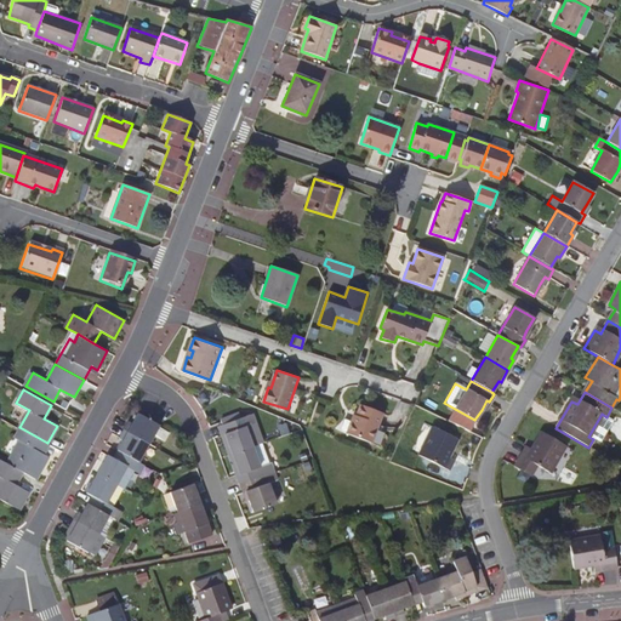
[(348,431),(372,440),(383,412),(360,404),(354,420),(352,419),(348,431)]
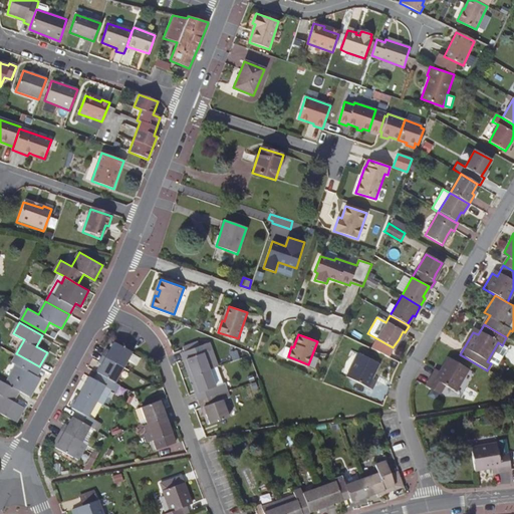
[(102,355),(122,367),(127,359),(136,364),(140,358),(131,353),(132,351),(114,341),(109,350),(105,348),(102,355)]
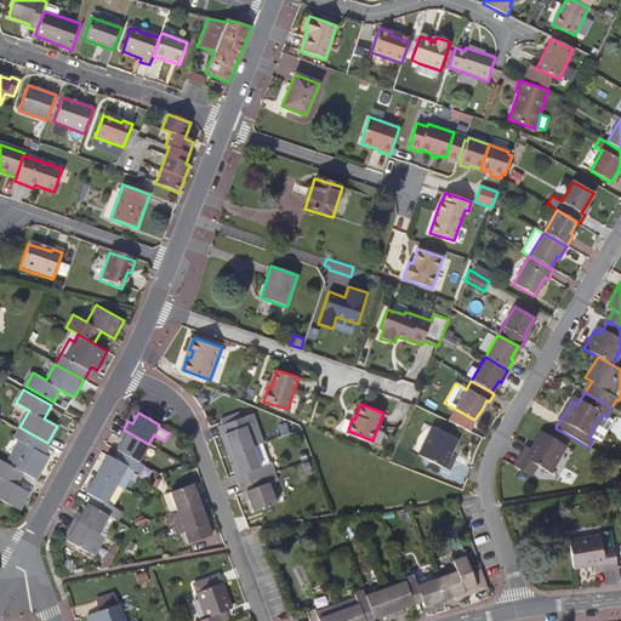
[(252,414),(228,423),(231,432),(226,434),(233,454),(252,445),(245,426),(256,423),(252,414)]
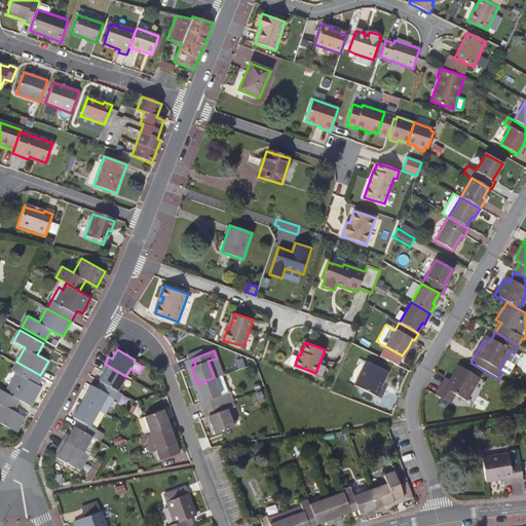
[(193,359),(185,361),(193,385),(197,384),(191,368),(195,366),(193,359)]
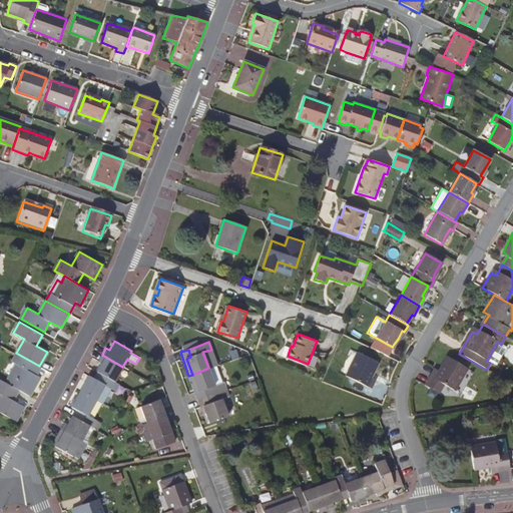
[(39,366),(16,353),(12,361),(15,364),(5,382),(18,389),(30,396),(39,380),(34,377),(39,366)]
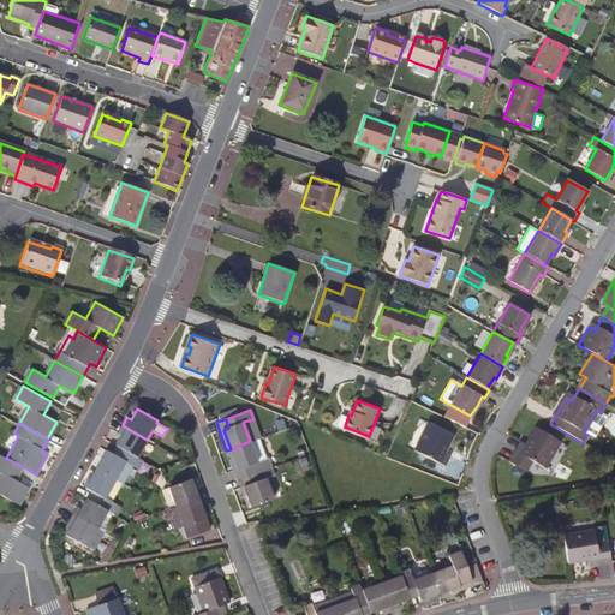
[(453,435),(428,423),(415,451),(445,466),(451,457),(445,453),(453,435)]
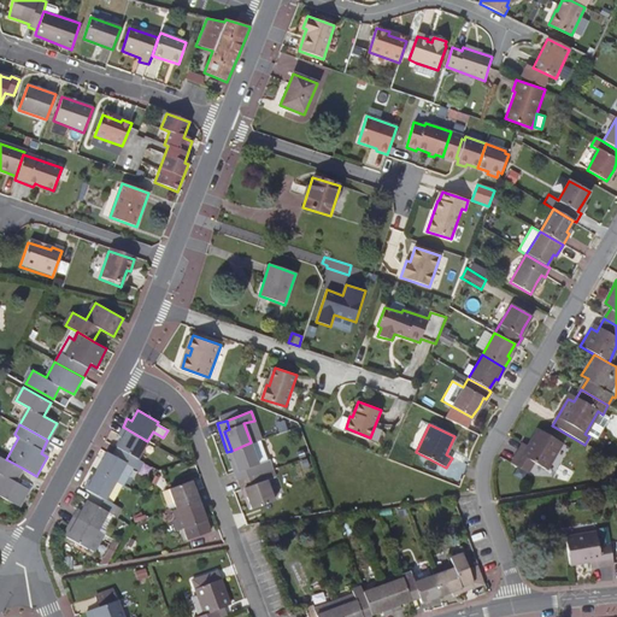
[(147,441),(123,427),(118,434),(122,436),(117,447),(137,459),(147,441)]
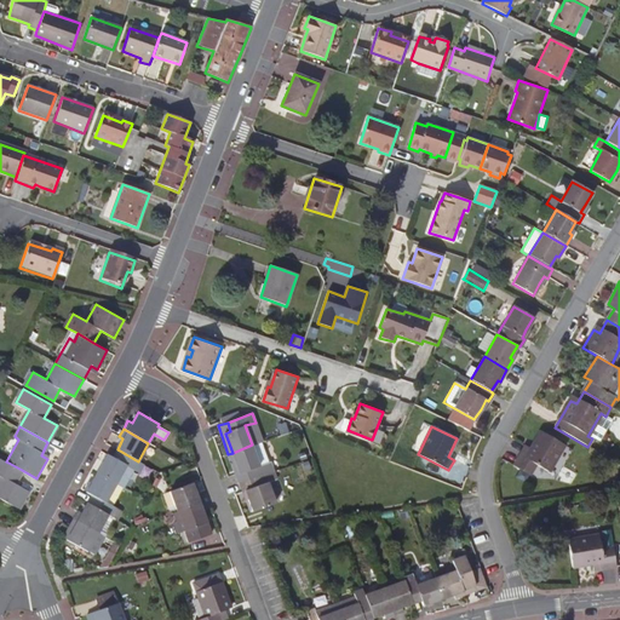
[(549,472),(564,446),(540,431),(529,448),(524,446),(512,465),(529,476),(537,465),(549,472)]
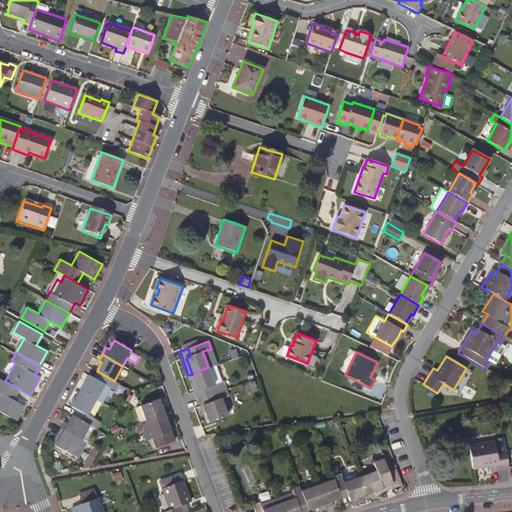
[(216,365),(208,367),(192,374),(197,390),(199,390),(201,397),(214,393),(226,388),(223,381),(222,382),(216,365)]
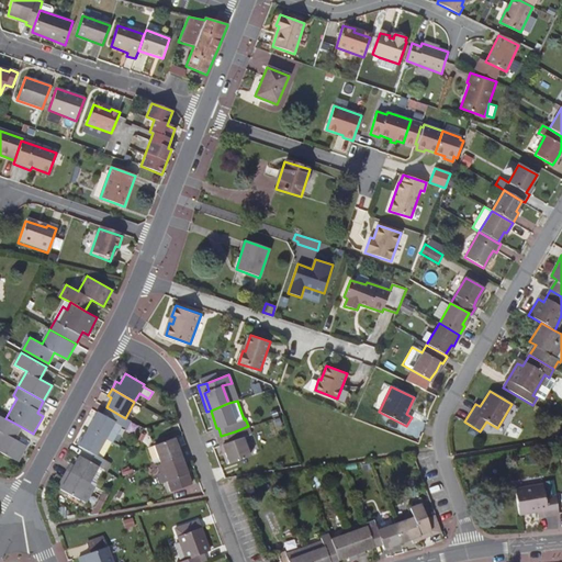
[(127,419),(125,418),(107,407),(102,414),(98,412),(88,428),(105,438),(112,442),(122,425),(124,427),(127,419)]
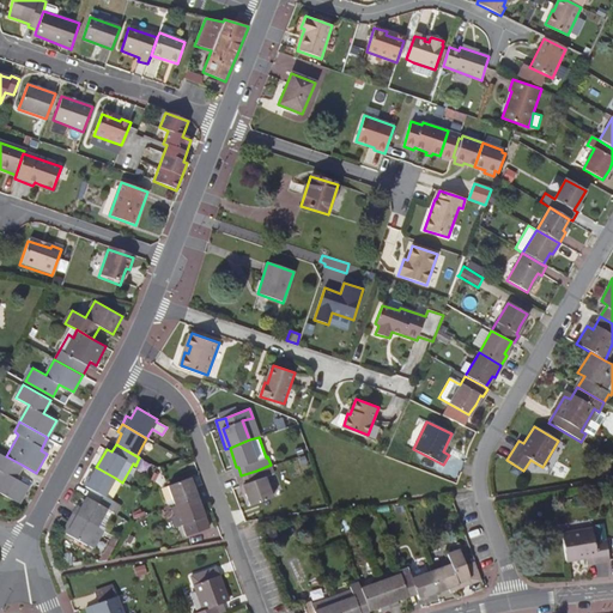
[(230,448),(225,449),(236,478),(238,477),(241,475),(238,467),(236,467),(230,448)]
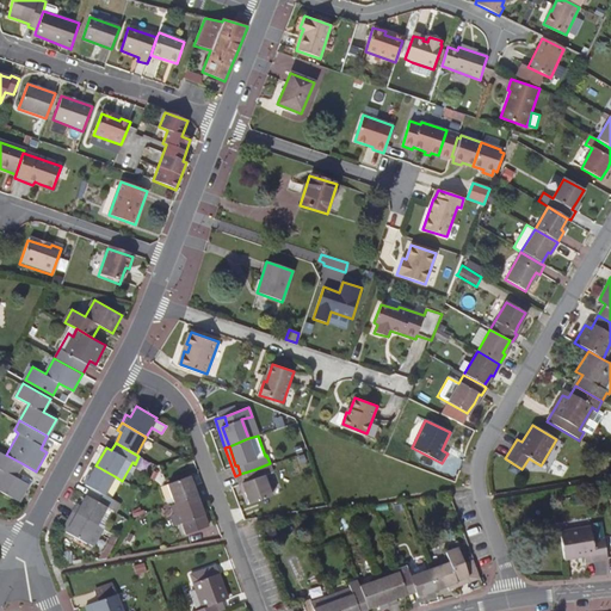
[(6,455),(0,451),(0,468),(0,469),(0,489),(19,501),(29,483),(14,476),(22,463),(6,455)]
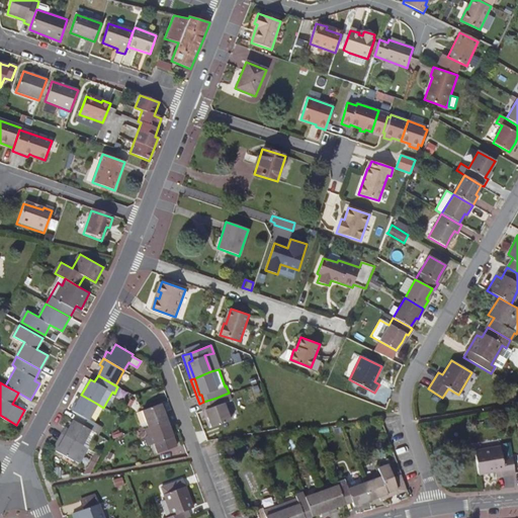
[(73,420),(91,430),(93,431),(96,425),(88,420),(97,404),(81,395),(72,411),(77,414),(73,420)]
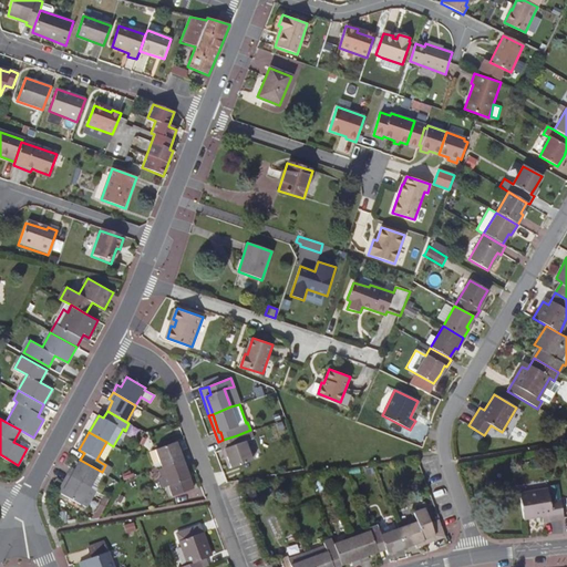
[(223,440),(220,441),(223,449),(225,449),(232,467),(254,460),(246,441),(240,442),(237,435),(223,440)]
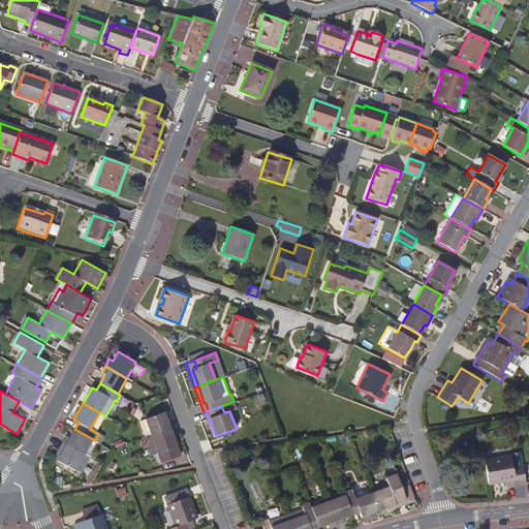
[(150,436),(174,428),(170,419),(166,421),(163,412),(144,418),(150,436)]
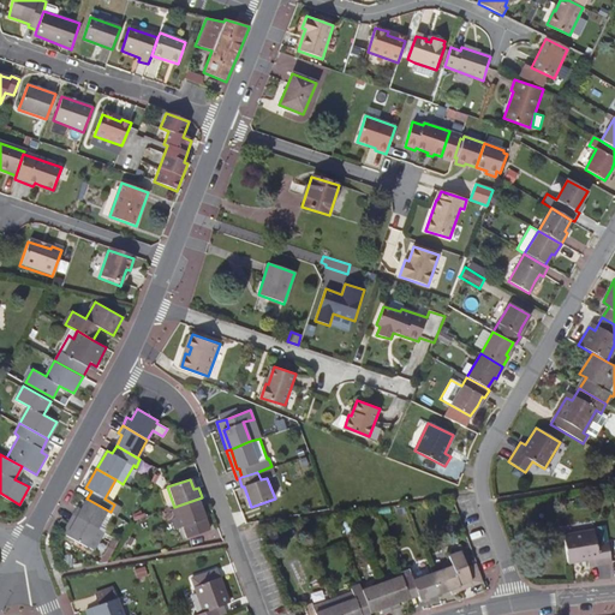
[(202,497),(174,507),(186,538),(208,530),(201,507),(204,506),(202,497)]
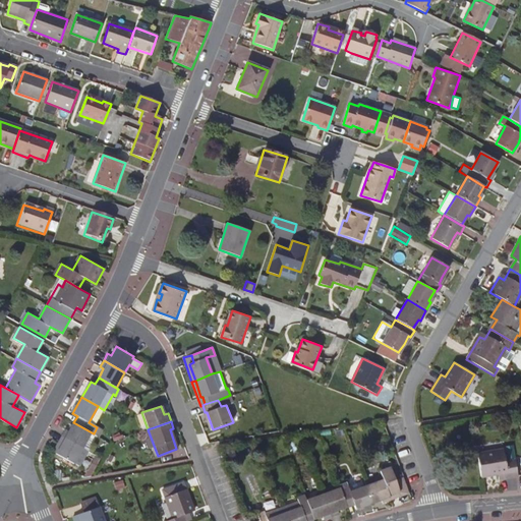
[(61,436),(83,448),(92,432),(73,422),(68,430),(65,428),(61,436)]
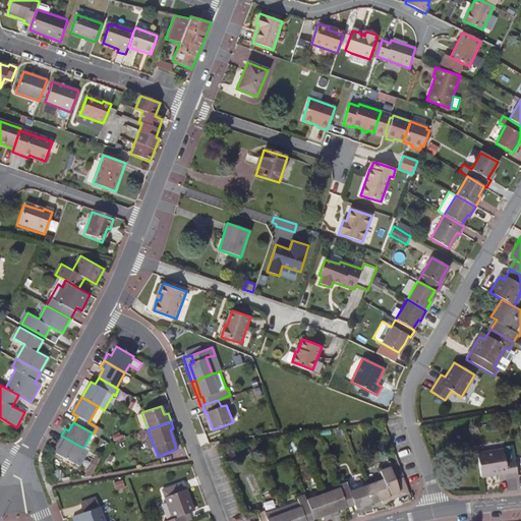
[(83,448),(61,436),(52,452),(79,466),(87,453),(81,450),(83,448)]
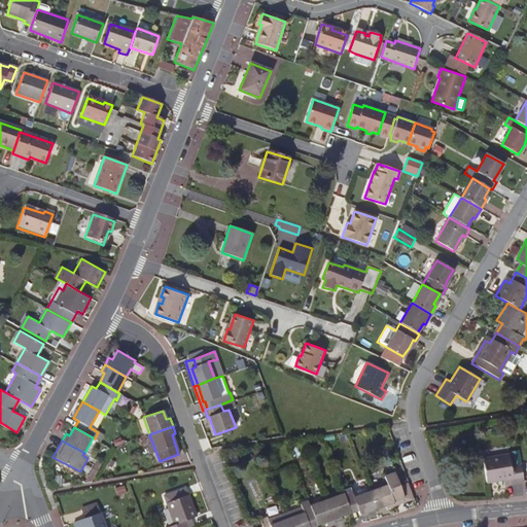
[(507,457),(483,461),(486,484),(502,481),(504,487),(523,483),(521,466),(511,468),(507,457)]
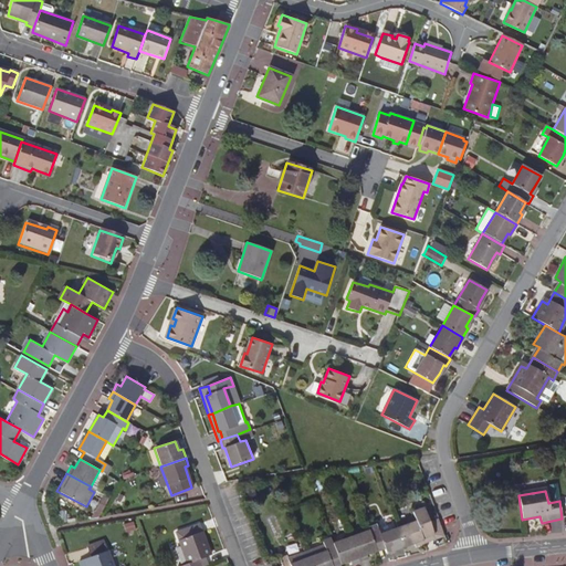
[(398,526),(405,545),(416,542),(423,540),(422,537),(433,534),(430,522),(423,506),(412,511),(416,521),(398,526)]
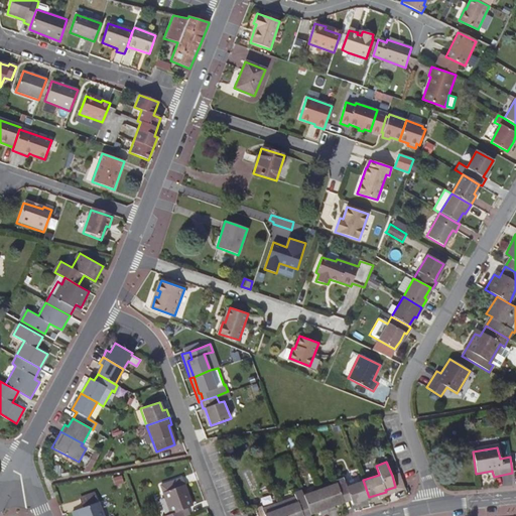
[(403,488),(398,474),(392,476),(395,487),(385,490),(386,492),(379,494),(380,496),(403,488)]
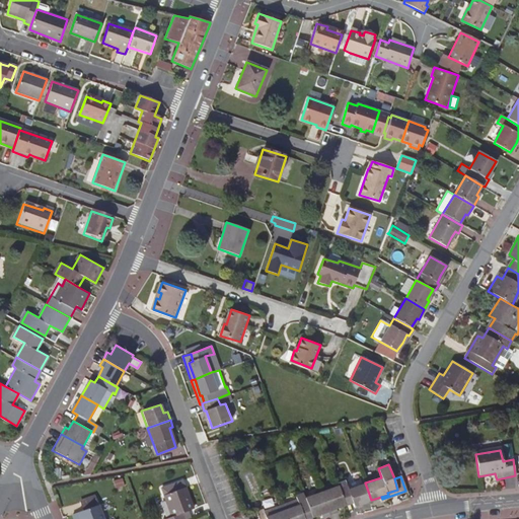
[(371,500),(365,483),(348,489),(346,480),(338,484),(339,486),(346,504),(353,502),(355,506),(371,500)]
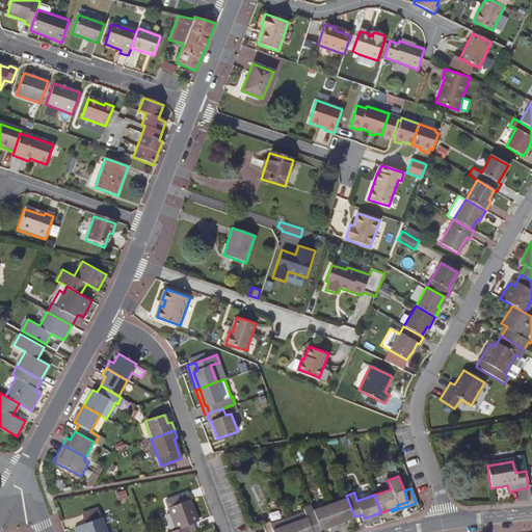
[(184,531),(183,527),(189,525),(198,522),(191,500),(190,500),(187,494),(166,501),(169,507),(168,507),(177,529),(168,531),(184,531)]
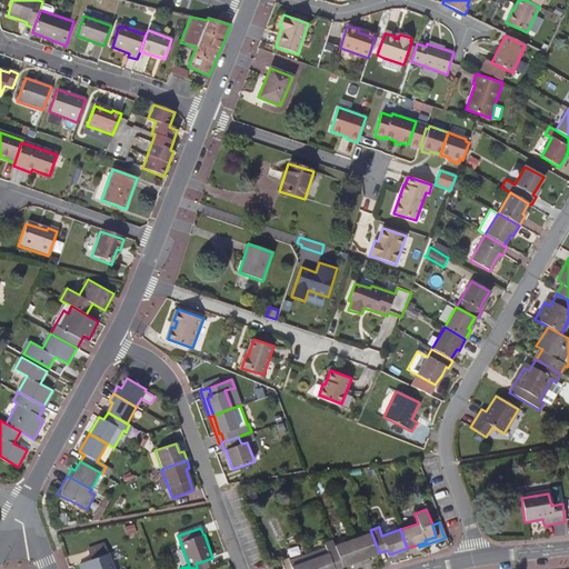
[(379,552),(371,532),(353,539),(362,563),(370,561),(369,557),(379,552)]
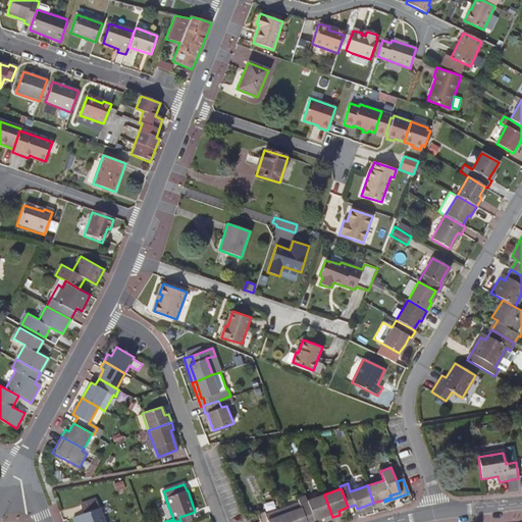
[(308,500),(314,517),(314,519),(324,516),(325,519),(332,517),(324,494),(308,500)]
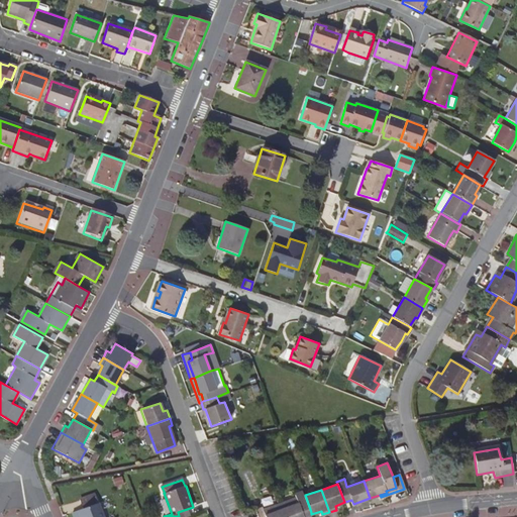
[(281,504),(285,516),(303,516),(304,516),(303,515),(311,512),(305,495),(303,491),(296,494),(297,499),(281,504)]
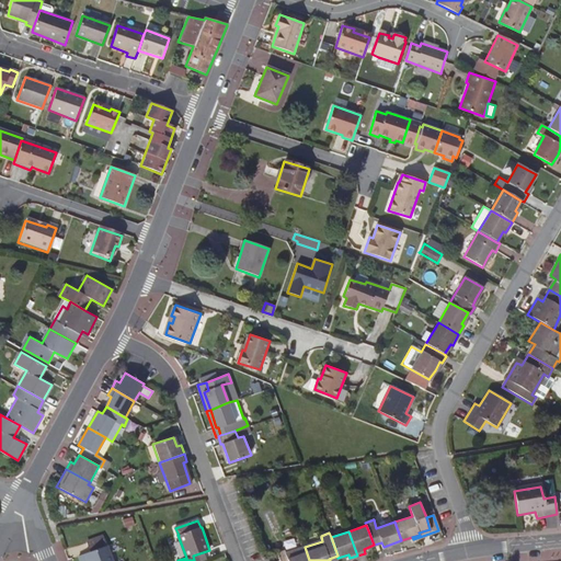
[(89,553),(80,557),(81,560),(113,560),(107,547),(106,547),(103,538),(86,545),(89,553)]
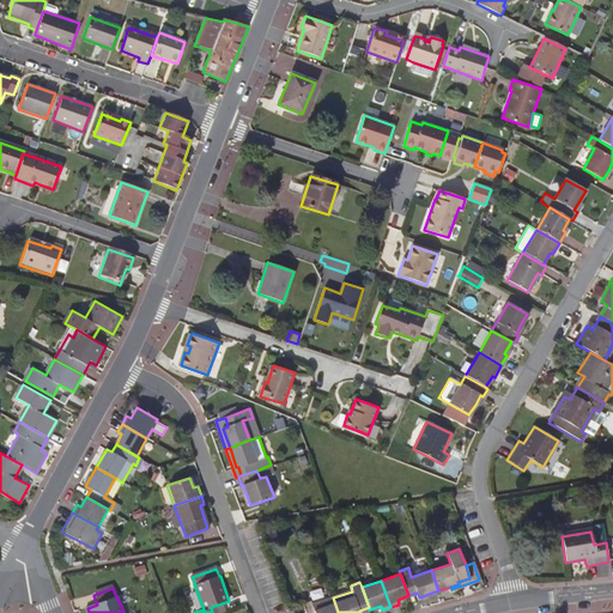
[(338,612),(333,598),(313,605),(311,602),(302,606),(304,612),(338,612)]
